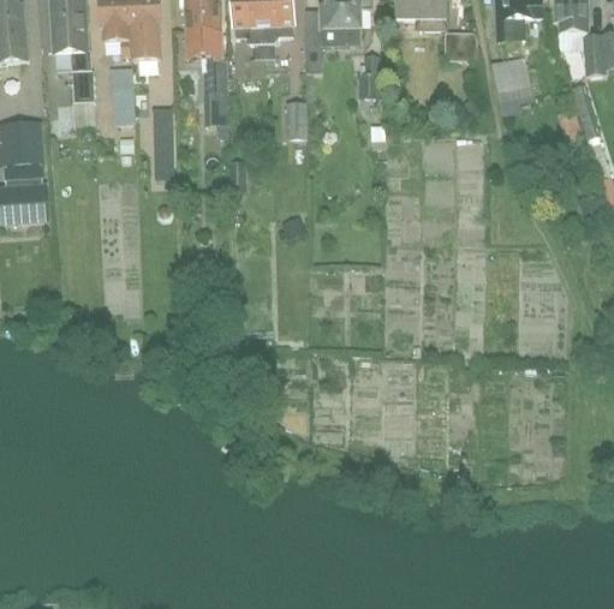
[(51,0),(53,52),(70,52),(73,101),(94,100),(91,70),(90,70),(89,49),(87,49),(84,0),(51,0)]
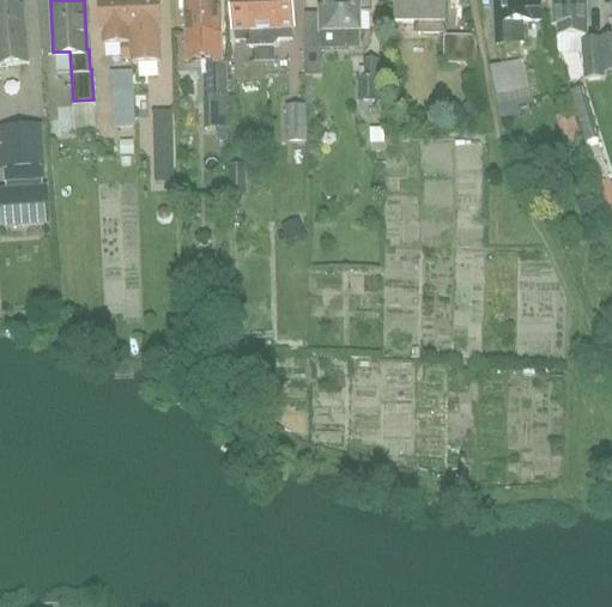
[(129,54),(128,0),(98,0),(100,29),(101,28),(102,42),(120,42),(120,54),(129,54)]
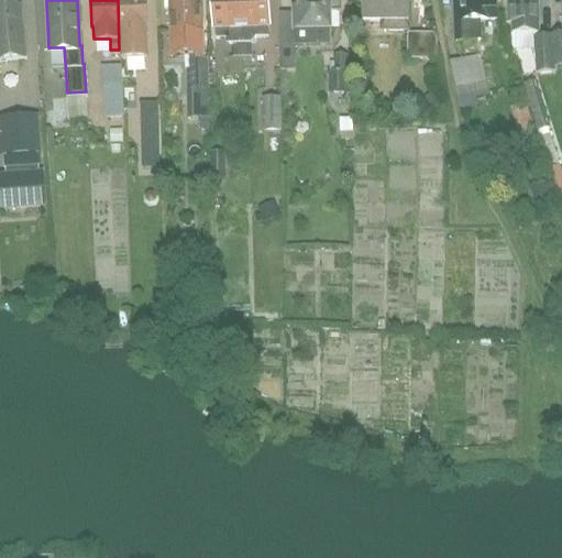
[(147,54),(145,0),(118,0),(119,50),(119,55),(147,54)]
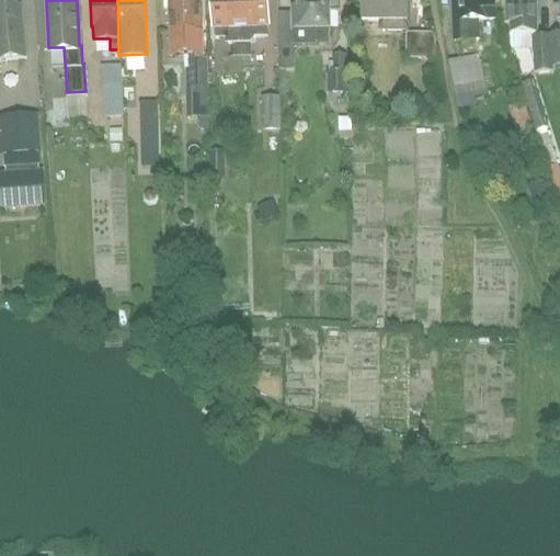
[(172,46),(202,45),(200,0),(167,0),(169,30),(172,30),(172,46)]
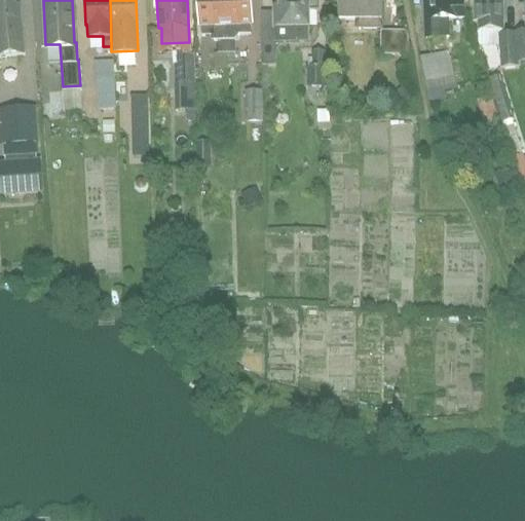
[(197,0),(198,24),(201,24),(201,32),(211,32),(211,37),(217,37),(217,49),(226,48),(224,0),(197,0)]
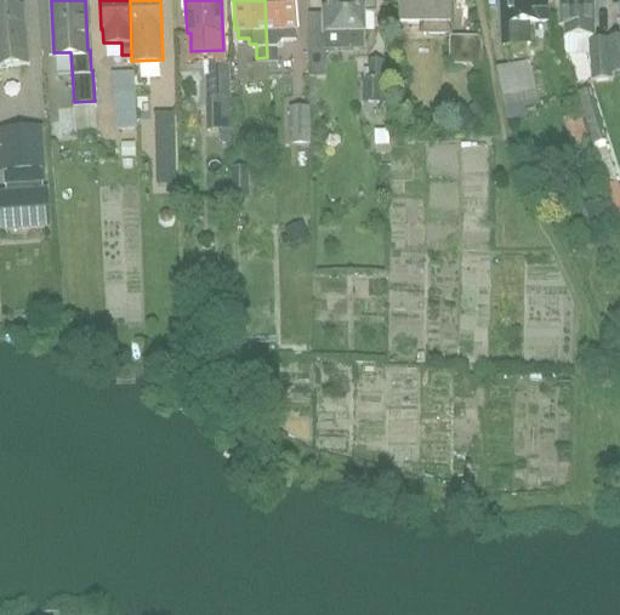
[(265,0),(267,57),(277,57),(277,43),(283,36),(295,36),(295,26),(297,26),(295,0),(265,0)]
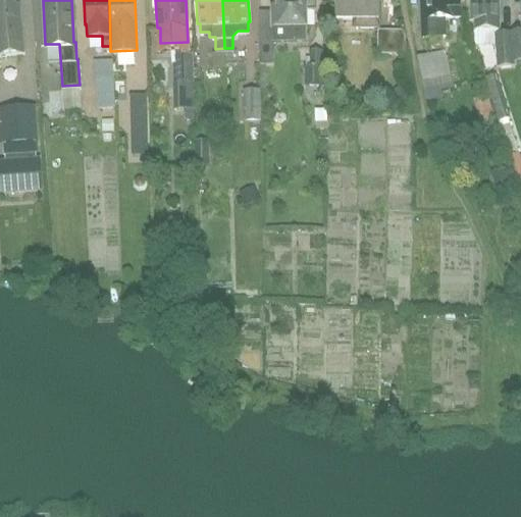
[(272,61),(272,39),(306,38),(305,7),(315,7),(314,0),(281,0),(271,2),(271,18),(258,18),(259,61),(272,61)]
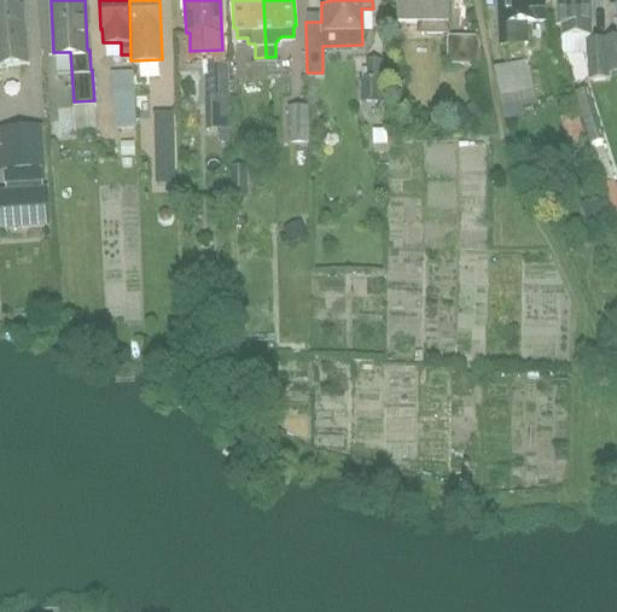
[(396,0),(397,18),(417,18),(417,29),(448,29),(447,0),(396,0)]
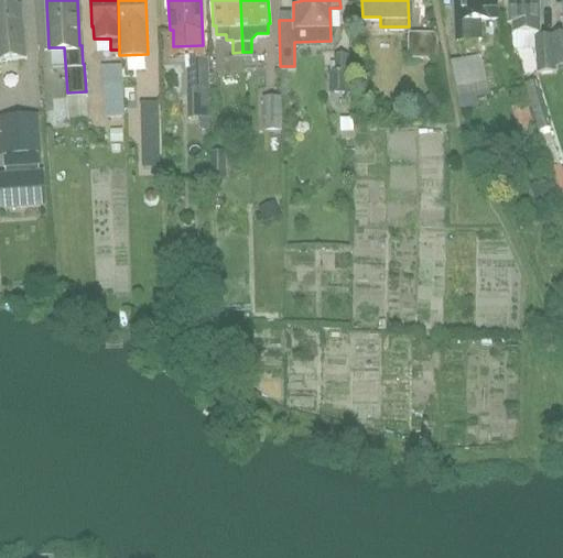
[(453,0),(455,35),(480,34),(479,14),(497,14),(496,0),(453,0)]
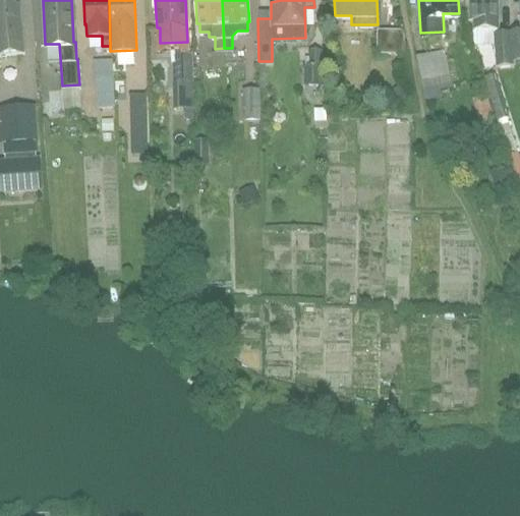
[(468,0),(469,17),(471,17),(472,26),(498,26),(498,16),(497,0),(468,0)]
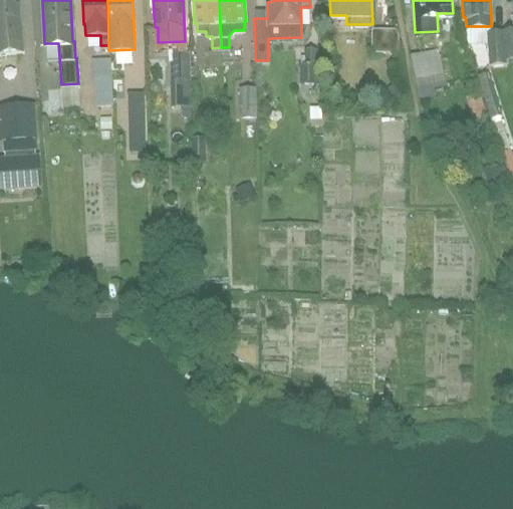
[(0,52),(23,50),(18,2),(0,3),(0,52)]
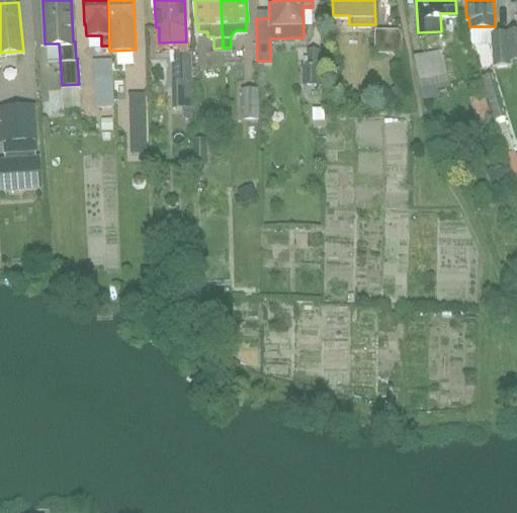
[(404,51),(400,26),(374,26),(374,51),(404,51)]
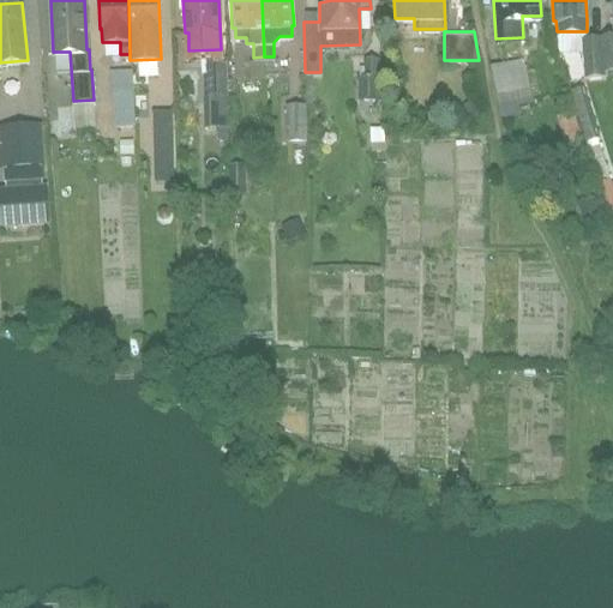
[(606,74),(606,68),(605,35),(582,36),(583,76),(606,74)]
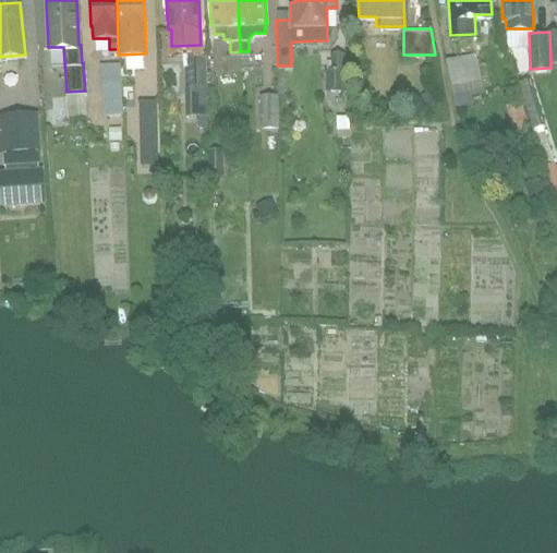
[(205,50),(183,50),(184,111),(196,111),(197,123),(206,123),(205,111),(206,110),(205,50)]
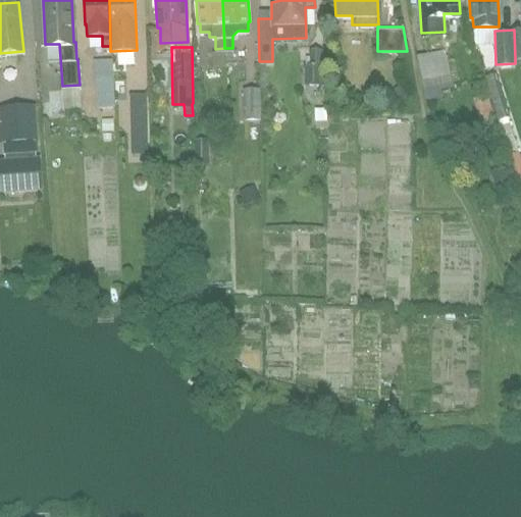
[(322,82),(322,47),(309,47),(309,54),(304,54),(305,82),(322,82)]
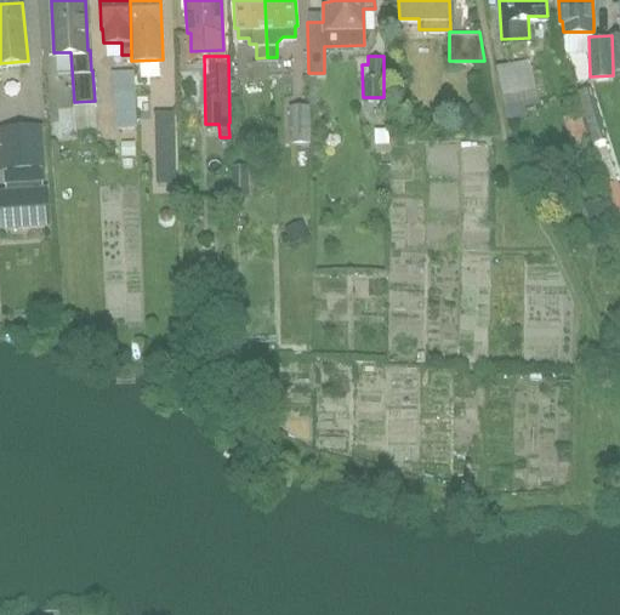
[(495,63),(507,118),(524,113),(522,104),(538,101),(527,56),(495,63)]
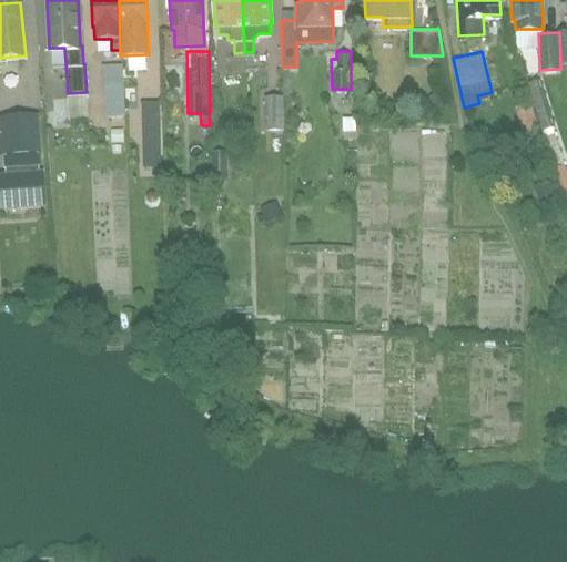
[(537,79),(526,82),(543,133),(552,130),(554,130),(537,79)]
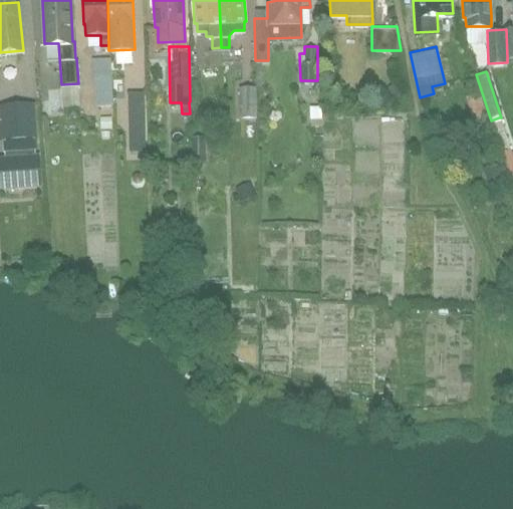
[(255,84),(254,84),(238,84),(239,116),(255,116),(255,84)]
